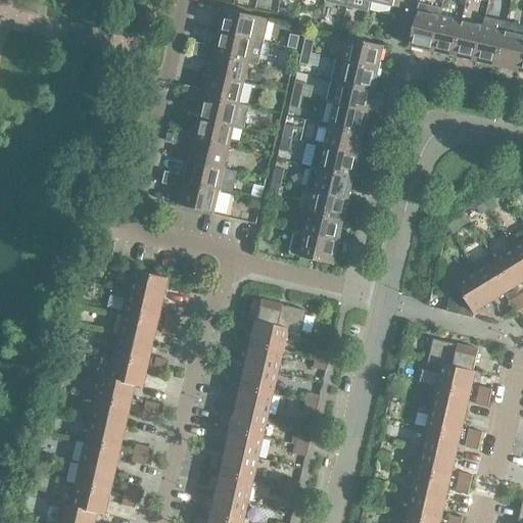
[(432,50),(440,16),(441,8),(419,3),(410,45),(432,50)]
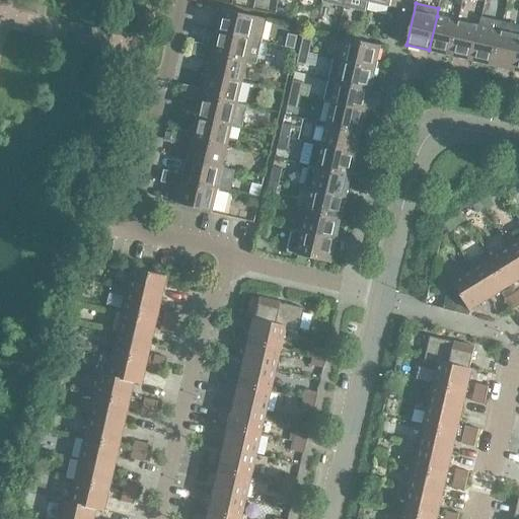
[(267,19),(257,16),(224,9),(219,8),(217,15),(217,18),(221,19),(218,31),(262,42),(267,19)]
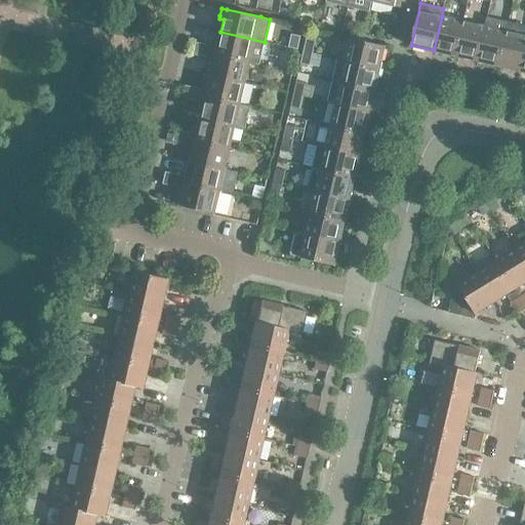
[(455,55),(463,22),(442,16),(434,50),(455,55)]
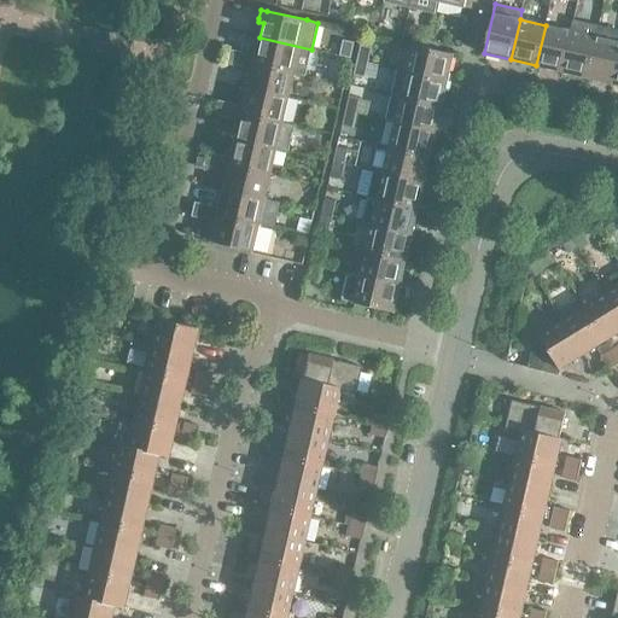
[(587,77),(596,38),(599,25),(573,19),(571,31),(561,71),(587,77)]
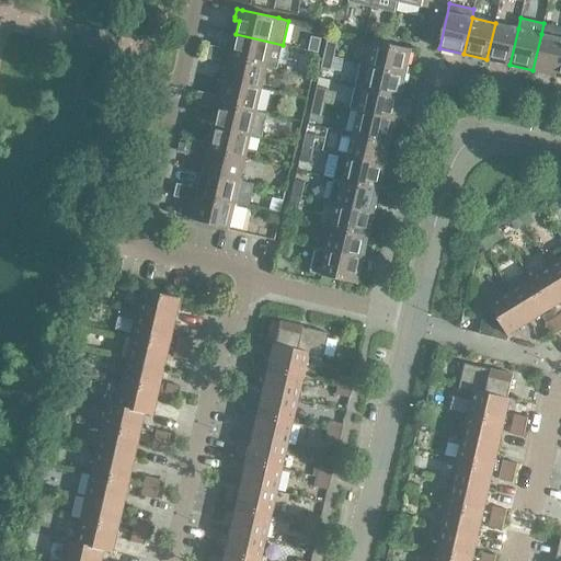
[(510,65),(518,29),(495,23),(487,59),(510,65)]
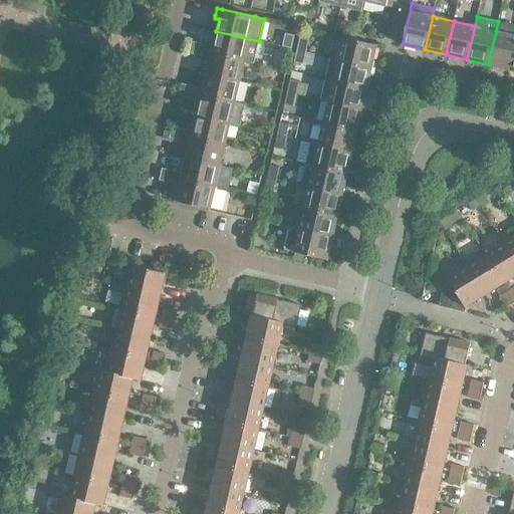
[(509,69),(513,47),(513,25),(498,21),(496,31),(488,64),(509,69)]
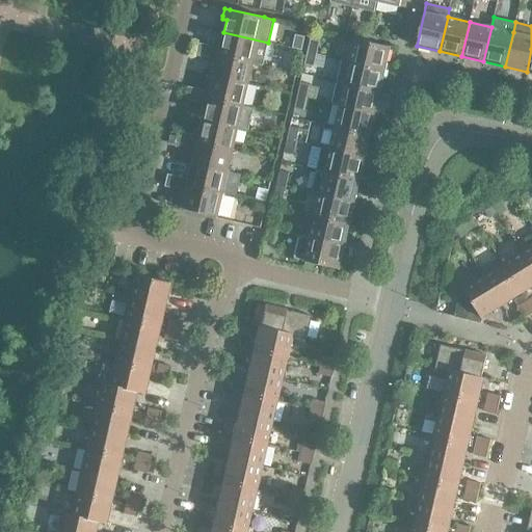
[(263,64),(268,43),(223,32),(221,45),(216,44),(215,47),(207,45),(204,57),(213,59),(214,53),(254,62),(263,64)]
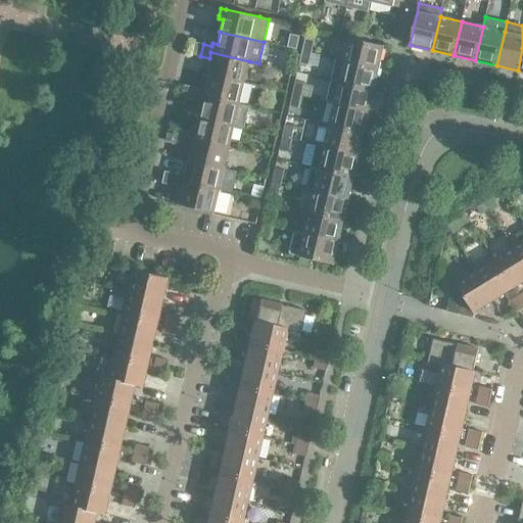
[(287,47),(296,49),(299,36),(290,34),(287,47)]
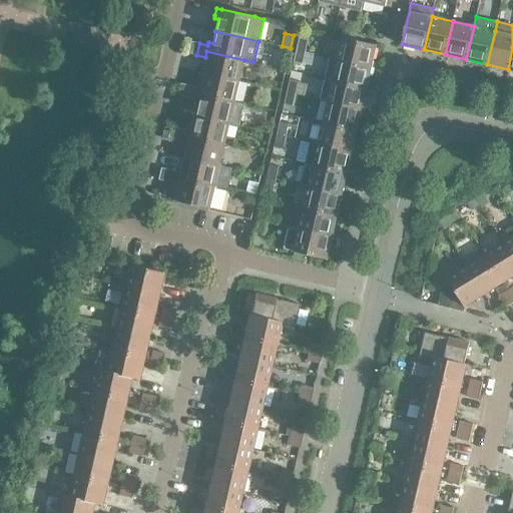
[(300,37),(297,49),(306,52),(309,39),(300,37)]
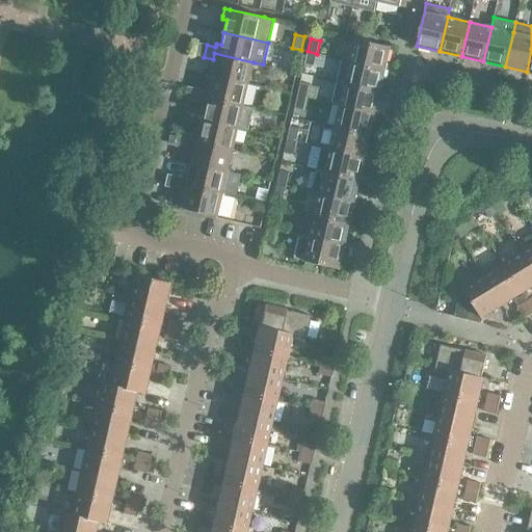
[(355,38),(350,61),(386,70),(391,47),(355,38)]
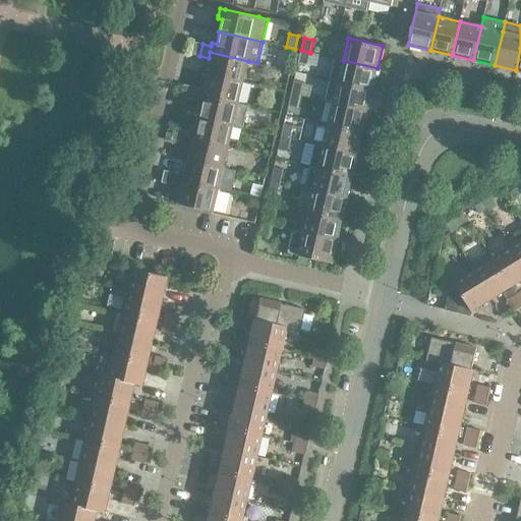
[(199,56),(203,44),(193,42),(191,54),(199,56)]
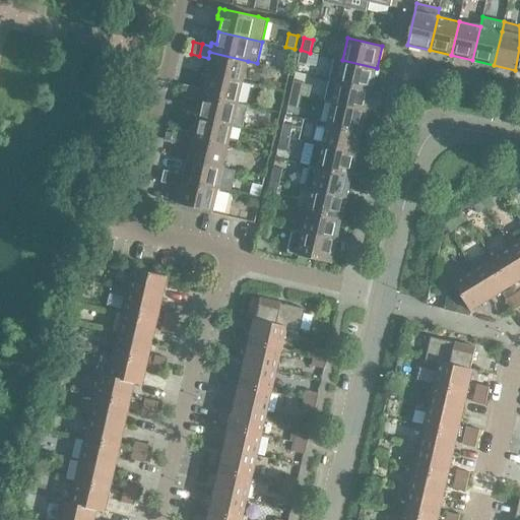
[(307,65),(310,53),(301,50),(298,63),(307,65)]
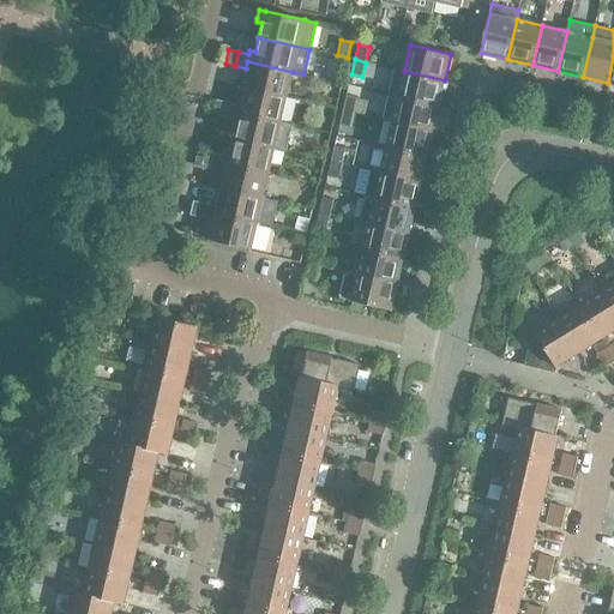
[(287,97),(293,72),(247,61),(246,68),(245,72),(250,73),(247,88),(287,97)]
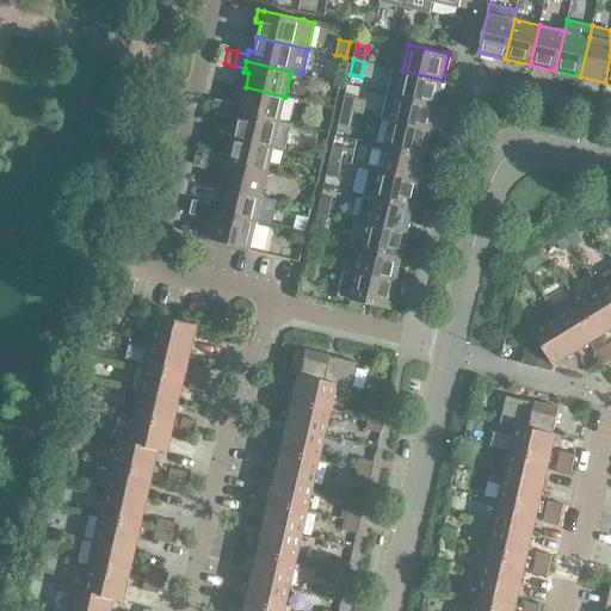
[(443,80),(402,71),(393,68),(387,93),(437,105),(443,80)]
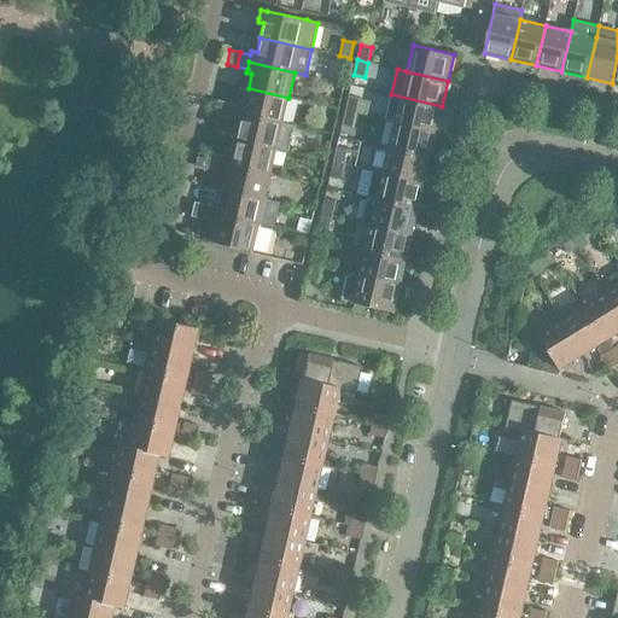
[(283,123),(289,98),(249,88),(245,103),(239,101),(239,105),(228,103),(225,117),(235,120),(237,112),(283,123)]
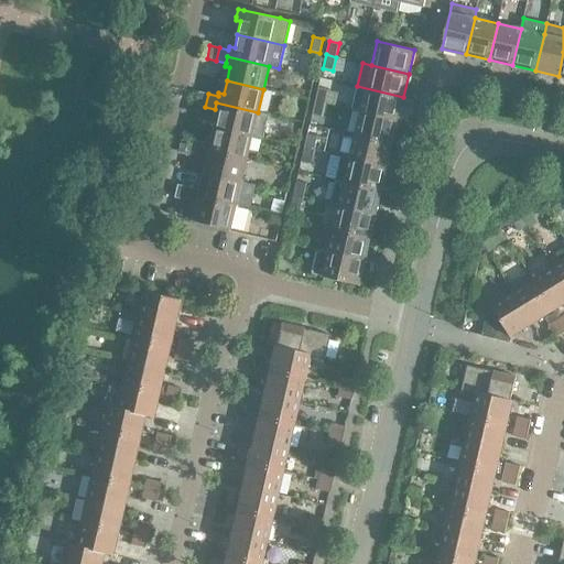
[(398,120),(403,97),(357,86),(353,109),(360,111),(398,120)]
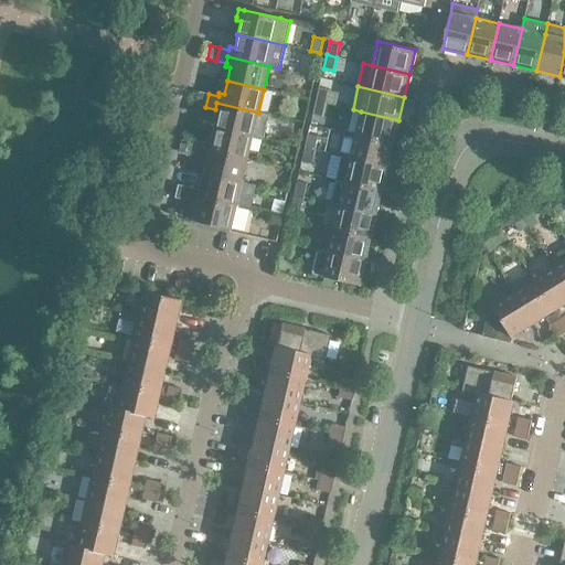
[(319,87),(316,102),(326,104),(329,89),(319,87)]
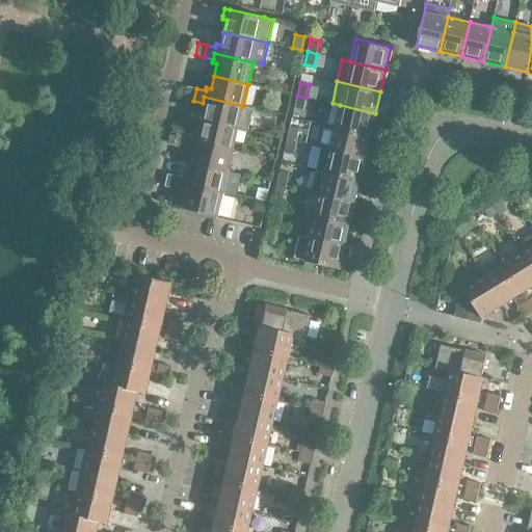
[(193,101),(196,88),(188,86),(185,99),(193,101)]
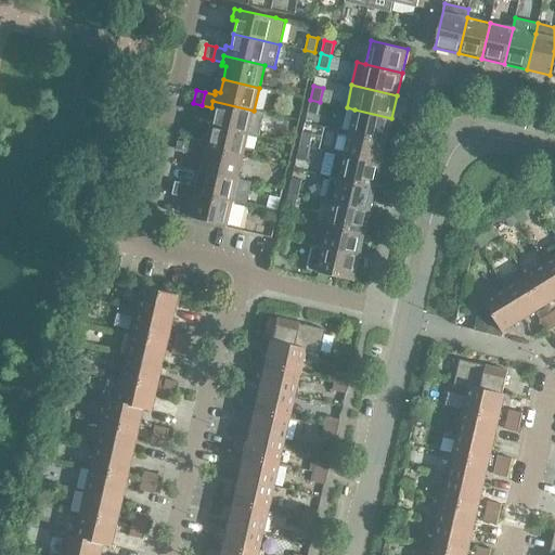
[(317,115),(320,102),(310,100),(307,113),(317,115)]
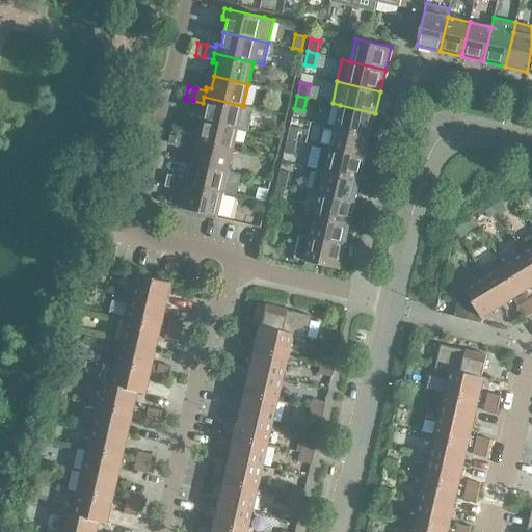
[(254,108),(243,106),(204,97),(203,103),(202,106),(207,107),(204,120),(238,128),(248,130),(254,108)]
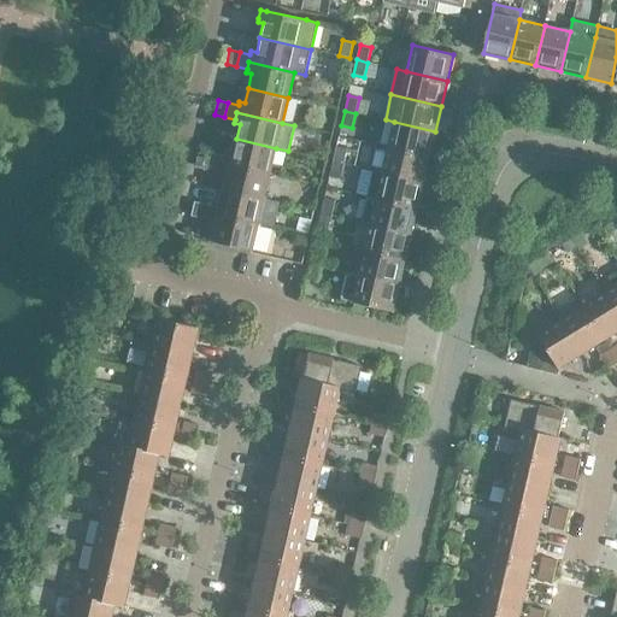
[(429,157),(435,131),(394,122),(389,147),(429,157)]
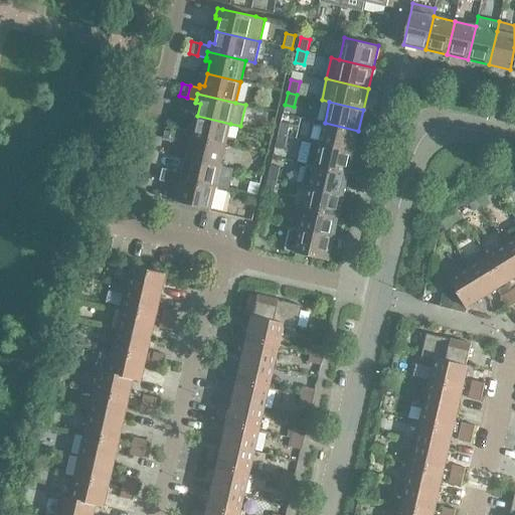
[(225,145),(230,124),(197,116),(194,128),(190,127),(189,130),(180,128),(178,140),(186,142),(187,136),(225,145)]
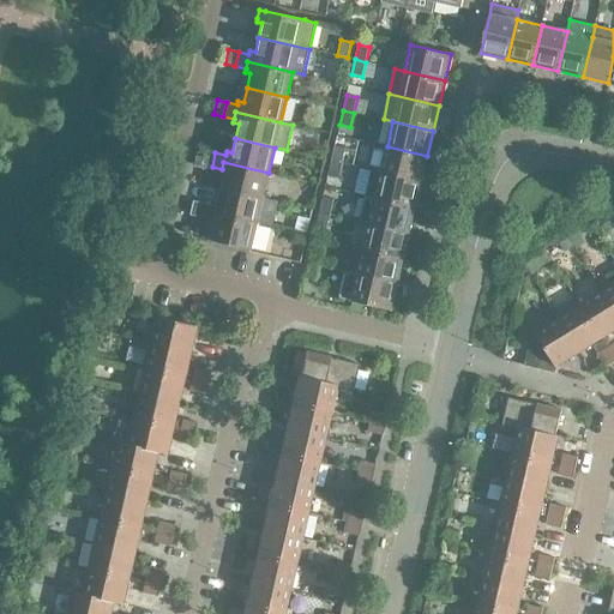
[(335,146),(331,161),(342,163),(345,149),(335,146)]
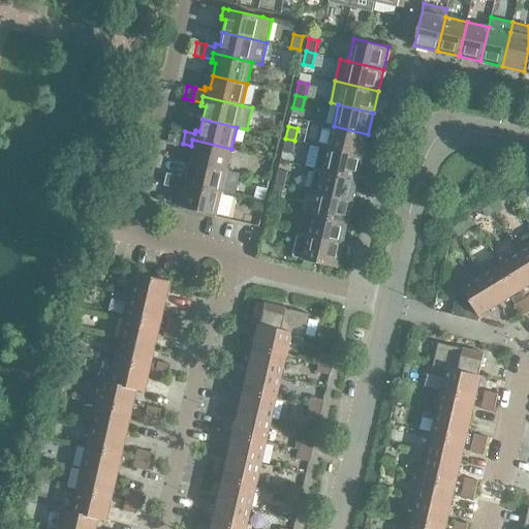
[(363,157),(368,134),(334,126),(329,149),(363,157)]
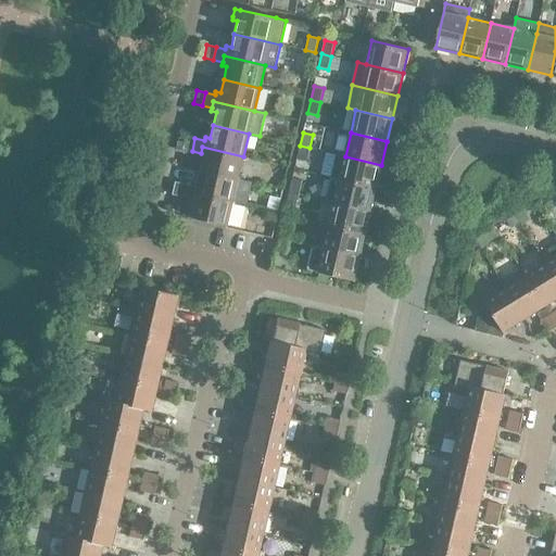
[(192,151),(194,138),(186,136),(182,149),(192,151)]
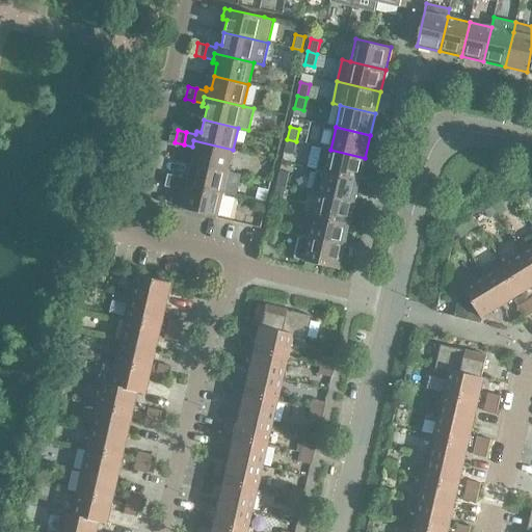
[(293,155),(296,141),(287,139),(284,152),(293,155)]
